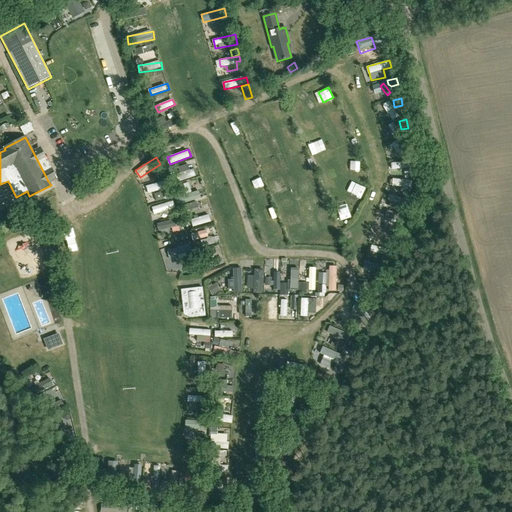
[(189,164),(179,167),(181,173),(191,170),(189,164)]
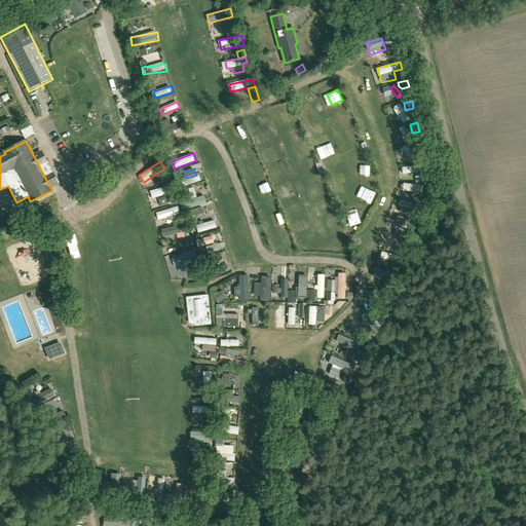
[(167,172),(158,178),(162,183),(172,177),(167,172)]
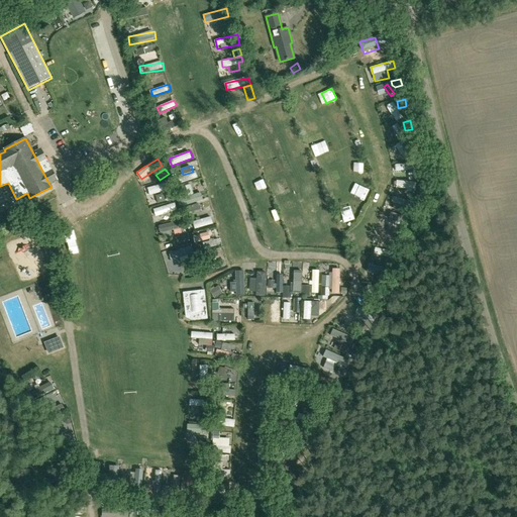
[(74,174),(78,183),(88,178),(84,170),(74,174)]
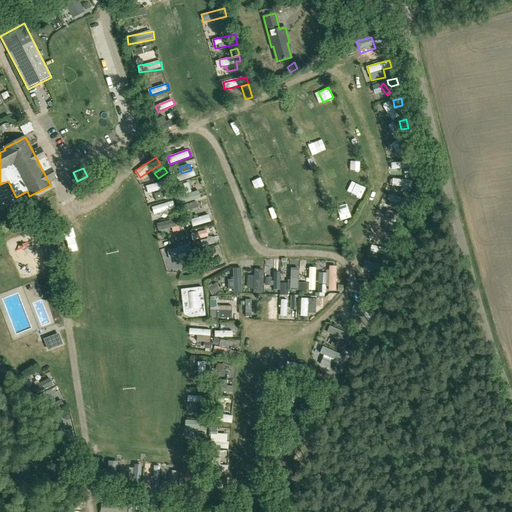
[(192,170),(176,175),(179,182),(194,176),(192,170)]
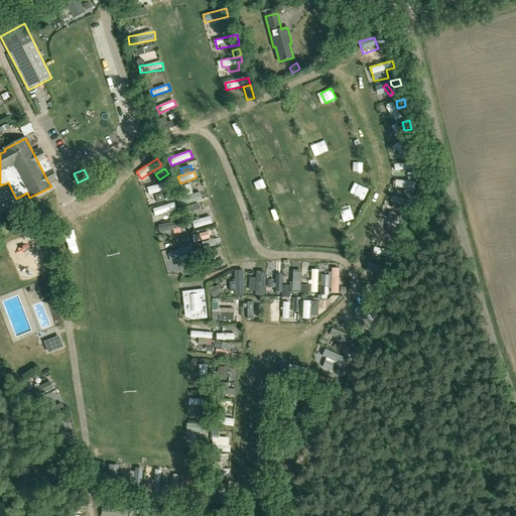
[(148,187),(150,196),(172,189),(169,180),(148,187)]
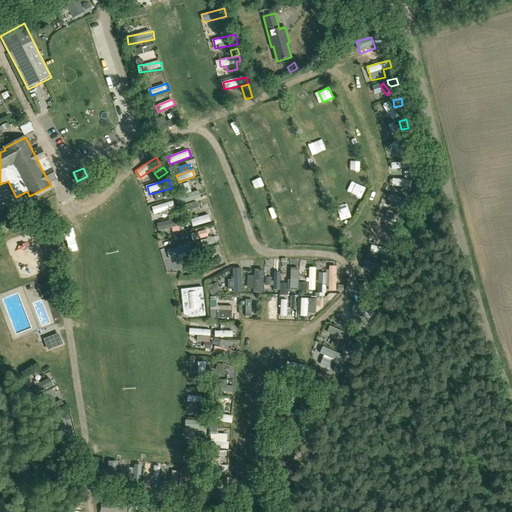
[(187,193),(192,192),(190,182),(184,183),(187,193)]
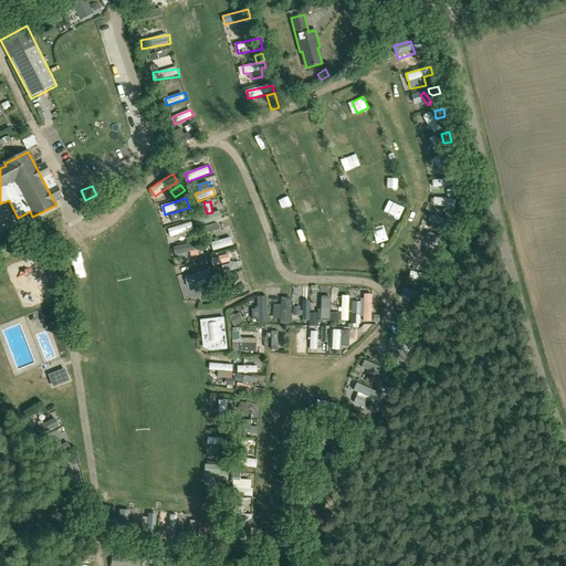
[(196,213),(205,212),(203,202),(195,203),(196,213)]
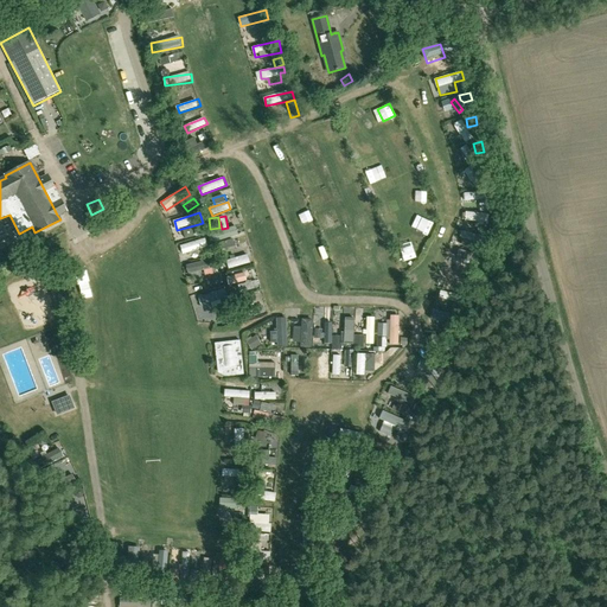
[(416,217),(413,229),(430,235),(434,223),(416,217)]
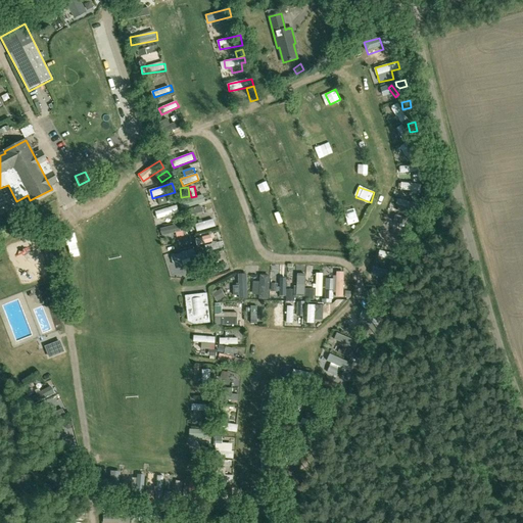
[(175,195),(168,197),(169,204),(177,202),(175,195)]
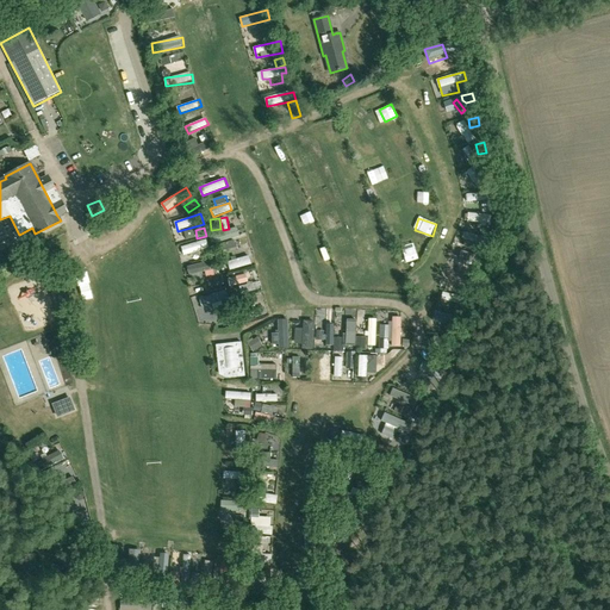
[(215,243),(241,237),(238,228),(212,234),(215,243)]
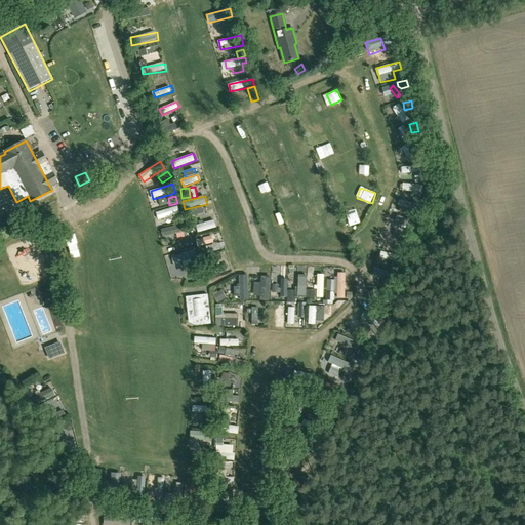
[(157,212),(160,220),(182,213),(178,205),(157,212)]
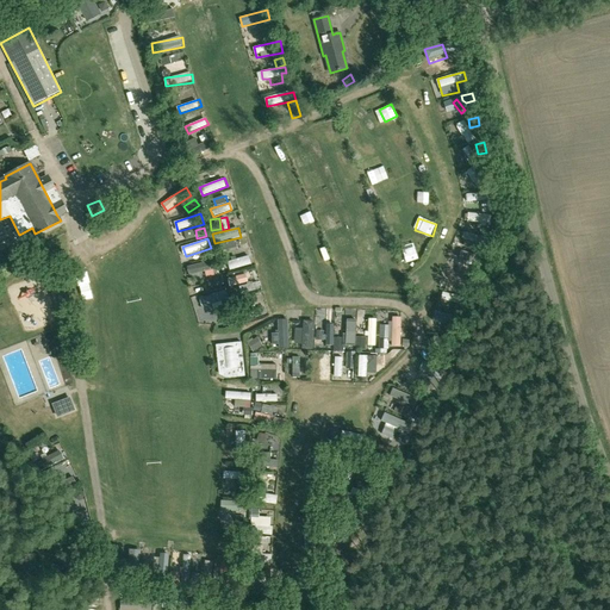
[(221,243),(213,246),(216,253),(223,250),(235,248),(234,241),(221,243)]
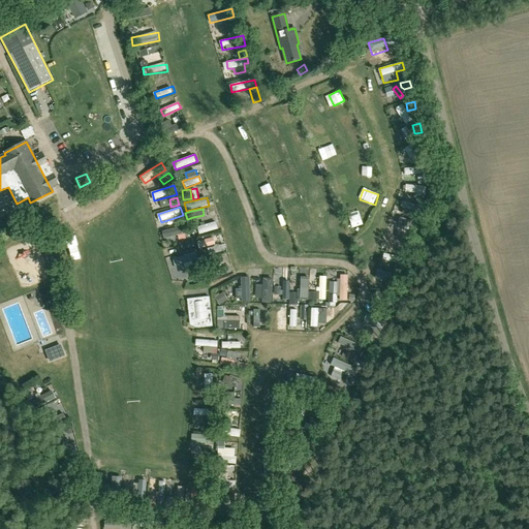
[(409,232),(410,227),(418,229),(421,224),(400,218),(397,229),(409,232)]
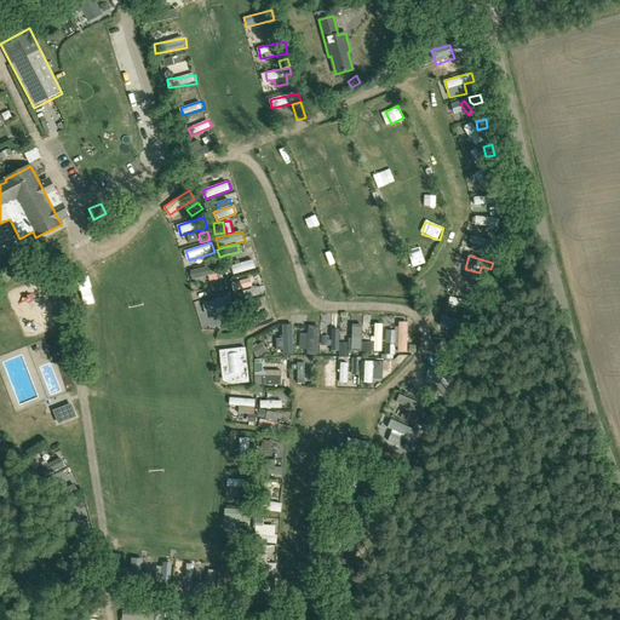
[(194,282),(225,274),(222,263),(191,271),(194,282)]
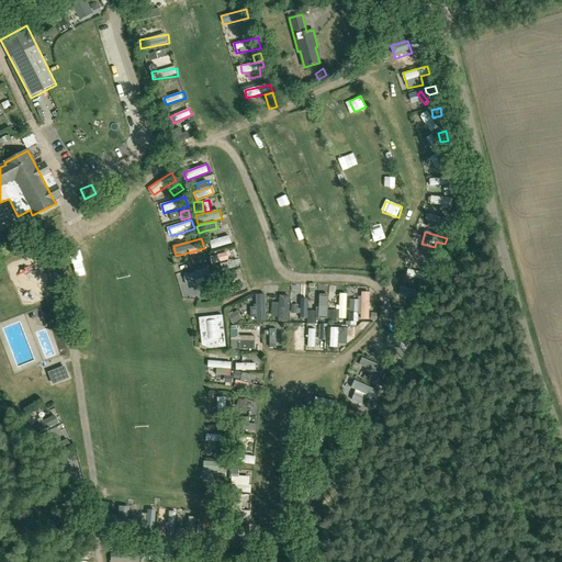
[(411,258),(435,262),(436,256),(413,250),(411,258)]
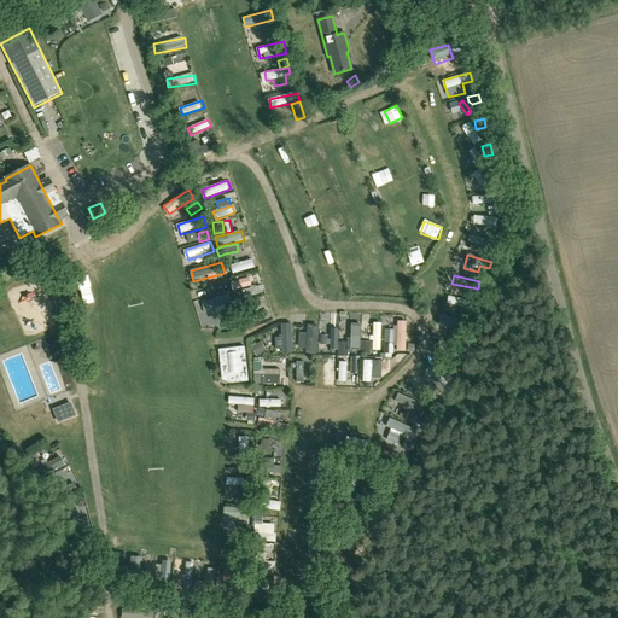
[(91,278),(81,280),(87,304),(97,302),(91,278)]
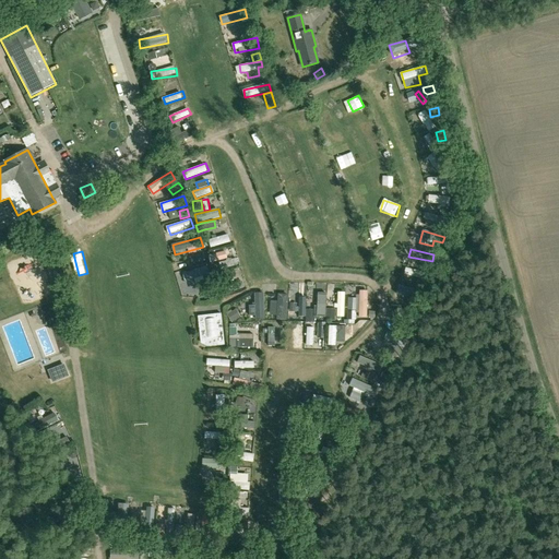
[(216,253),(209,256),(210,262),(211,262),(211,264),(213,264),(212,262),(218,261),(216,253)]
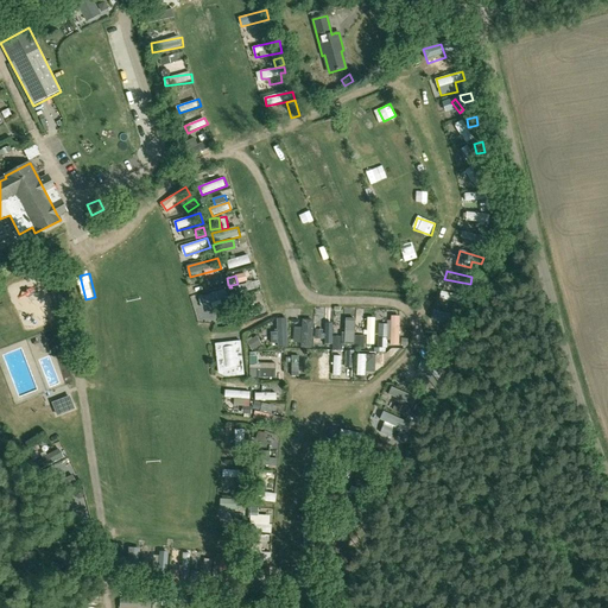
[(228,287),(200,297),(203,306),(230,297),(228,287)]
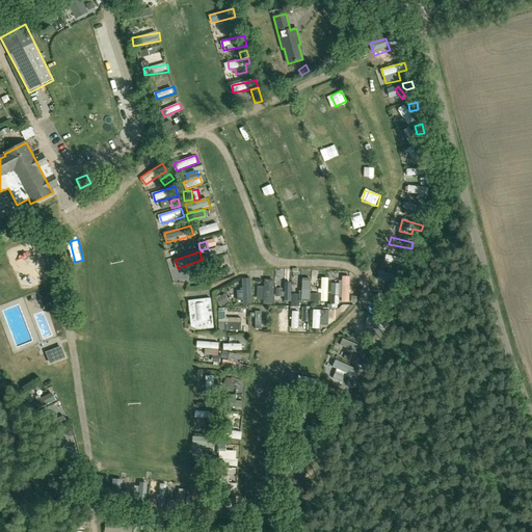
[(387,255),(384,262),(407,267),(409,260),(387,255)]
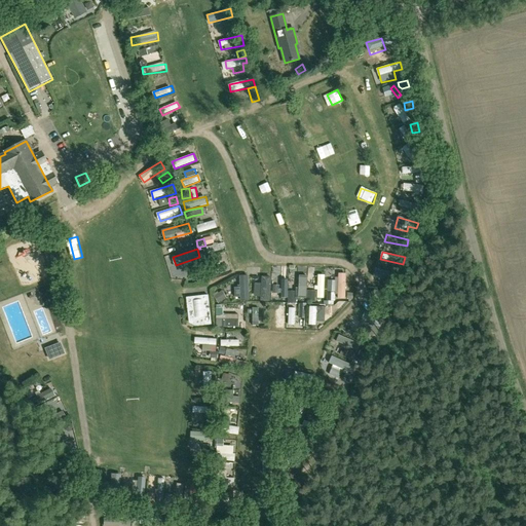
[(375,269),(373,276),(398,282),(399,273),(375,269)]
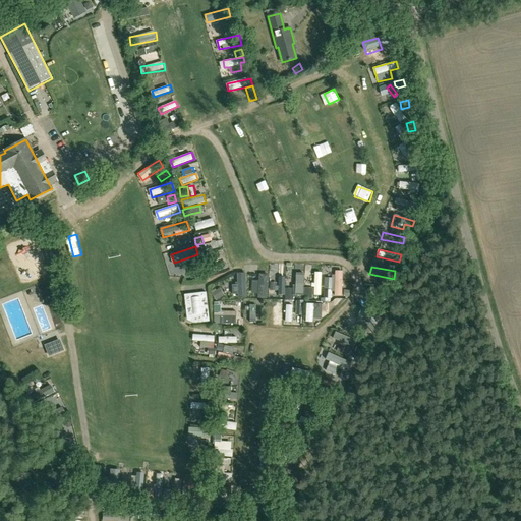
[(344,295),(343,271),(335,271),(336,295),(344,295)]
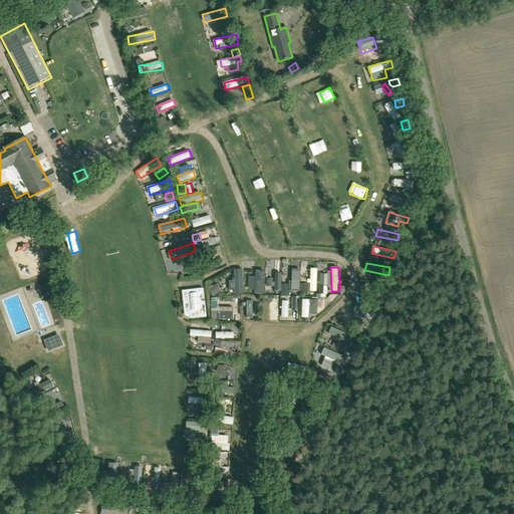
[(245,293),(245,269),(235,269),(235,281),(230,281),(230,289),(236,289),(236,293),(245,293)]
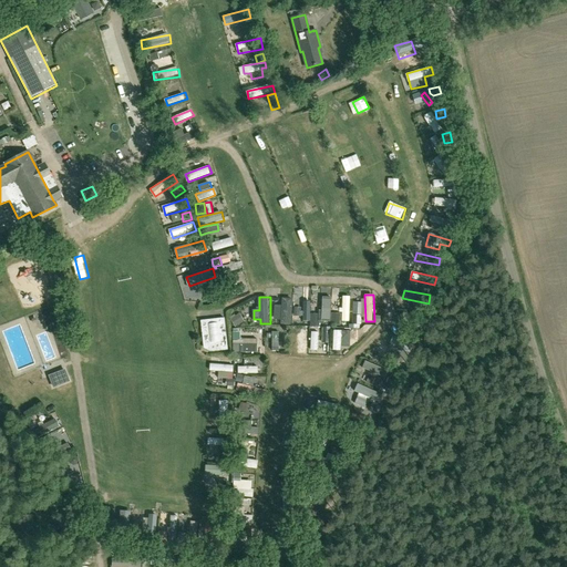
[(281,325),(292,325),(294,299),(281,299),(281,325)]
